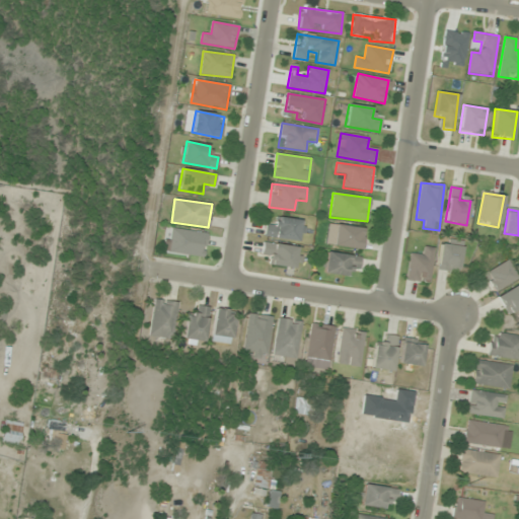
[(302,242),(306,221),(277,217),(275,227),(266,226),(264,236),(302,242)]
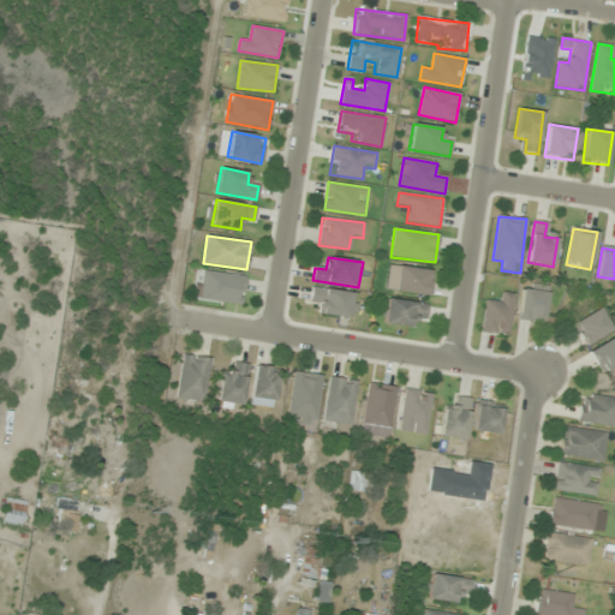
[(428,297),(431,270),(398,267),(395,293),(428,297)]
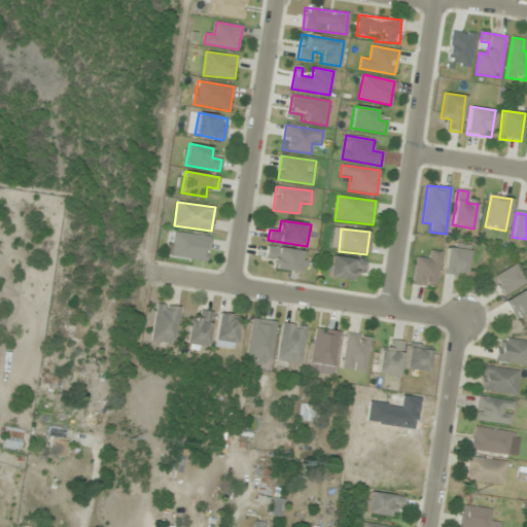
[(210,238),(174,231),(170,256),(206,262),(210,238)]
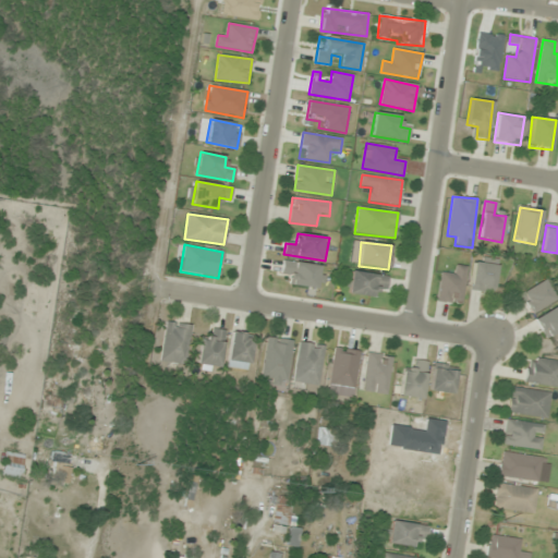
[(498,261),(475,256),(470,291),(493,294),(498,261)]
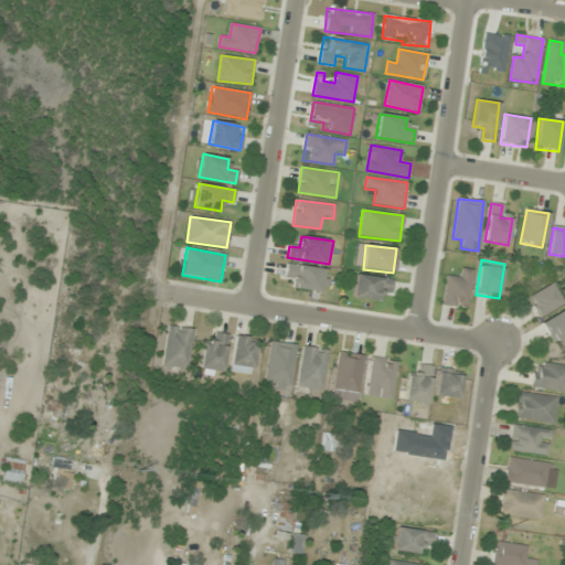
[(326,295),(330,270),(286,263),(284,275),(295,277),(292,288),(326,295)]
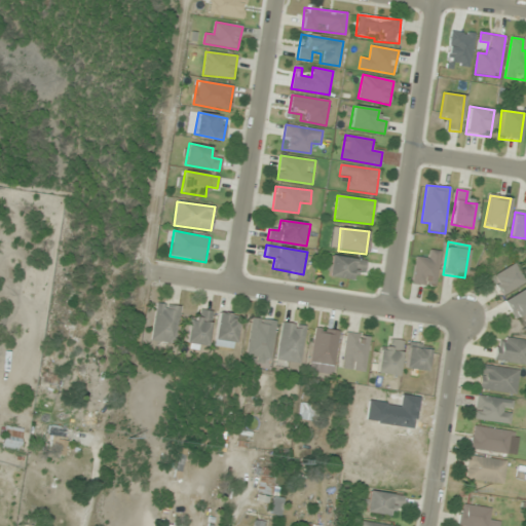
[(428,259),(413,259),(413,286),(438,286),(438,251),(428,251),(428,259)]
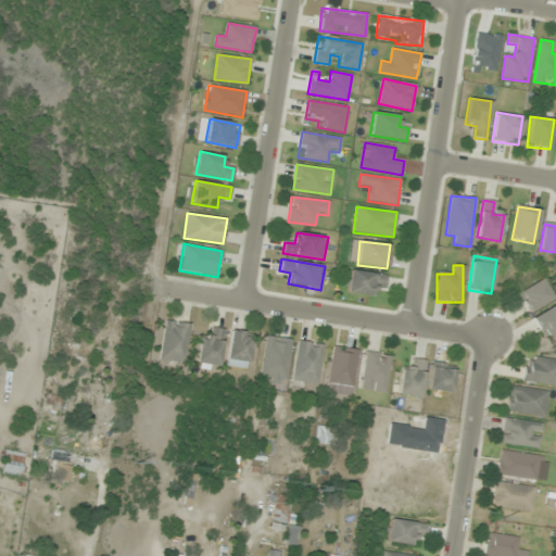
[(386,274),(348,270),(345,293),(374,295),(374,287),(384,288),(386,274)]
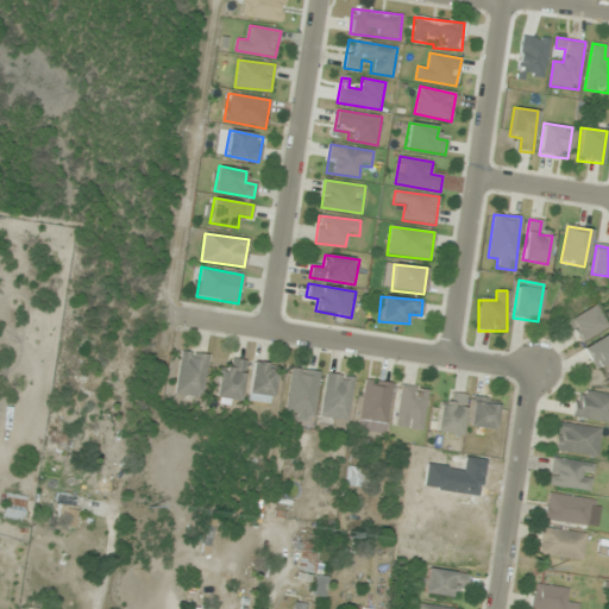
[(606,326),(592,305),(566,321),(579,343),(606,326)]
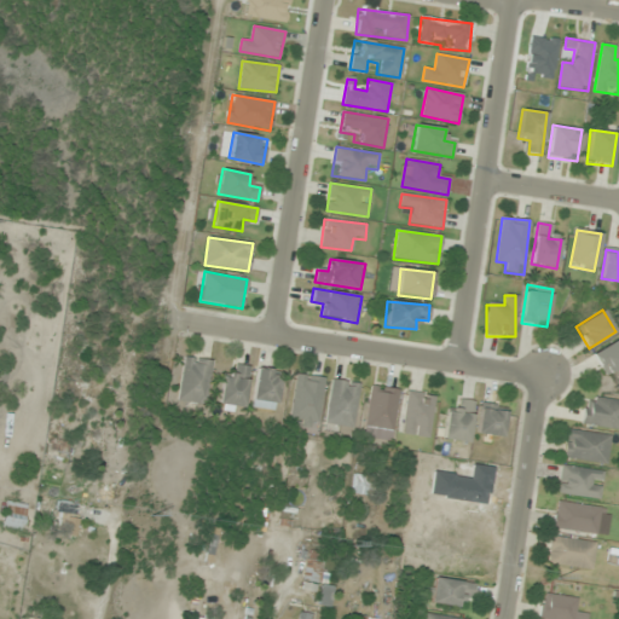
[(593,354),(606,376),(618,366),(618,339),(618,337),(593,354)]
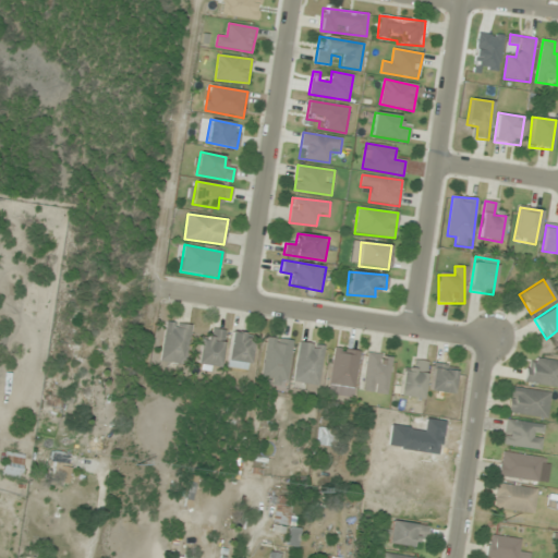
[(192,326),(167,322),(159,362),(184,366),(192,326)]
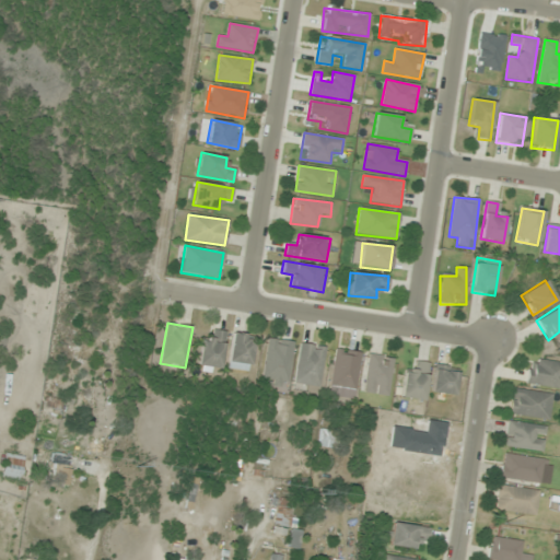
[(199,366),(221,369),(225,331),(214,330),(213,340),(201,339),(199,366)]
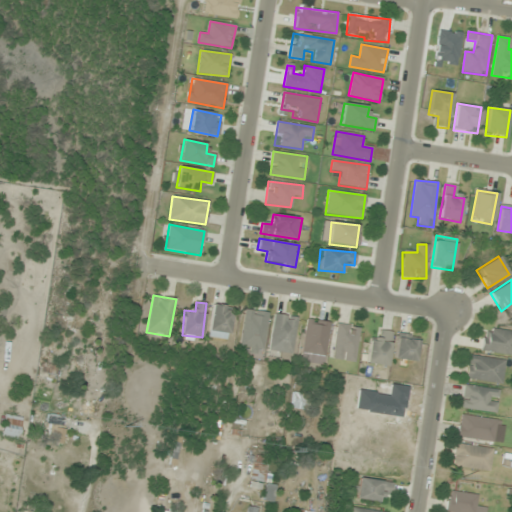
[(231,338),(231,306),(210,306),(210,338),(231,338)]
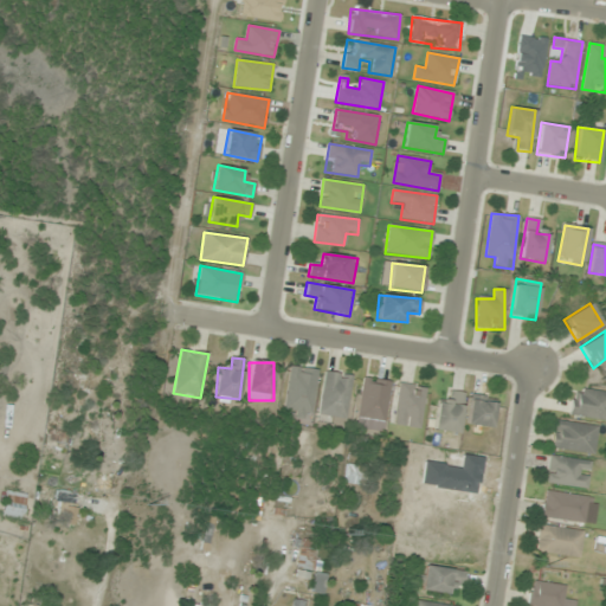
[(311,417),(317,369),(289,366),(284,414),(311,417)]
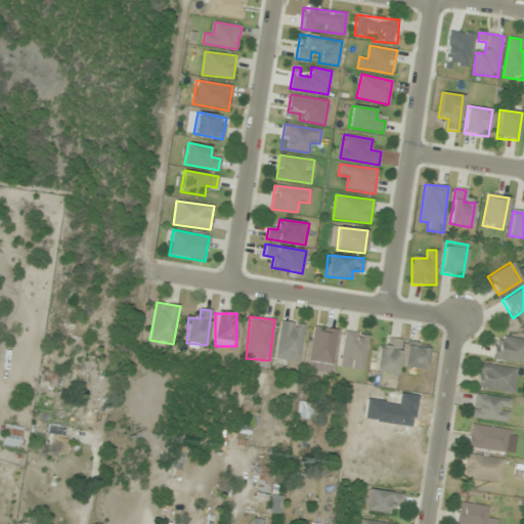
[(275,359),(299,362),(304,324),(280,321),(275,359)]
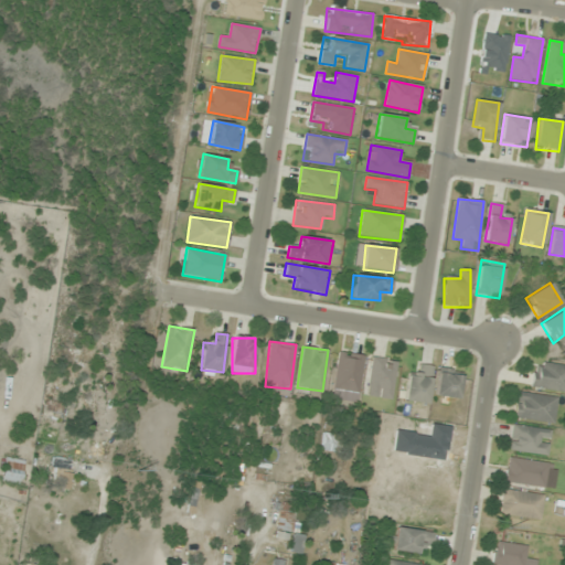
[(332,398),(358,403),(365,356),(339,352),(332,398)]
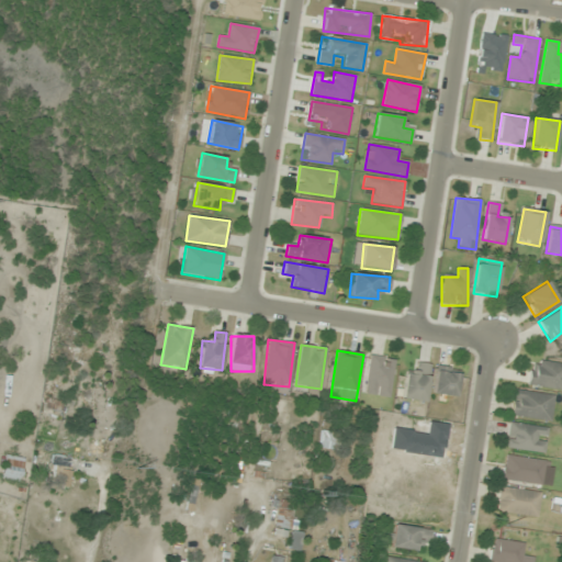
[(364,393),(389,397),(395,359),(371,356),(364,393)]
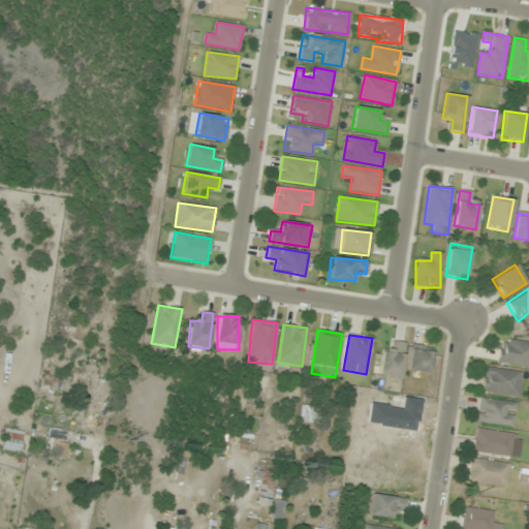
[(497,363),(528,367),(528,342),(500,338),(497,363)]
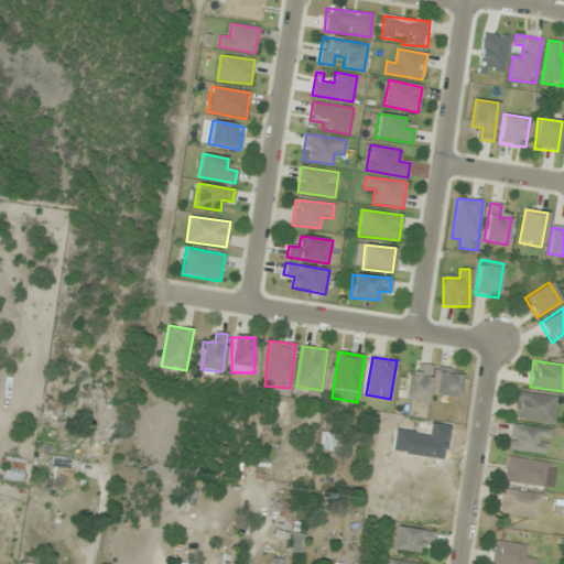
[(404,400),(426,404),(432,366),(421,364),(419,376),(409,373),(404,400)]
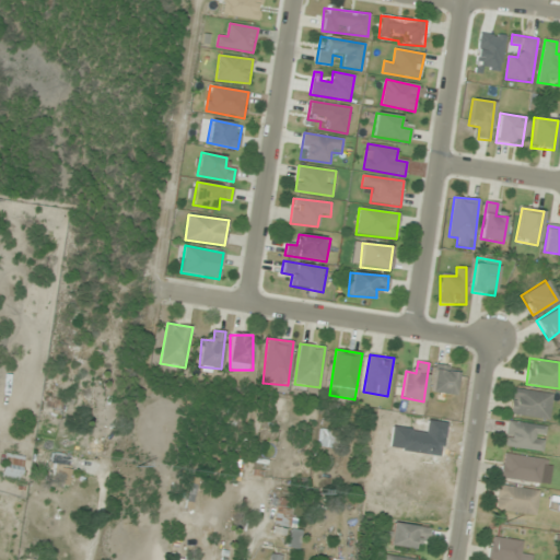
[(455,395),(456,368),(433,368),(433,395),(455,395)]
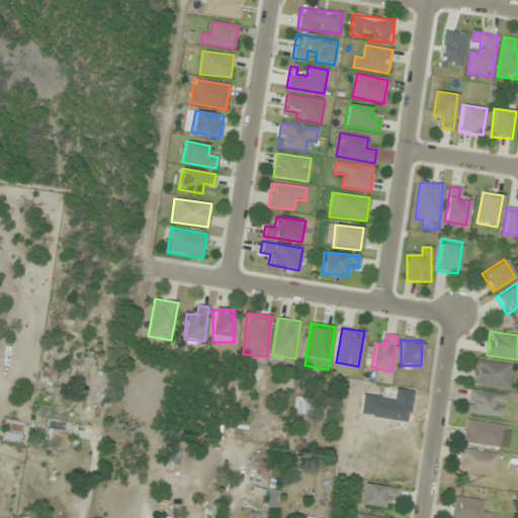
[(507,389),(511,365),(475,359),(470,383),(507,389)]
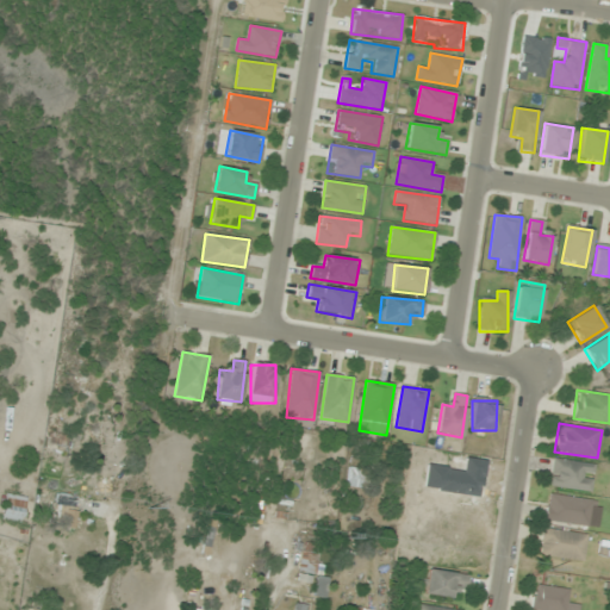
[(66,447),(67,436),(48,434),(47,444),(66,447)]
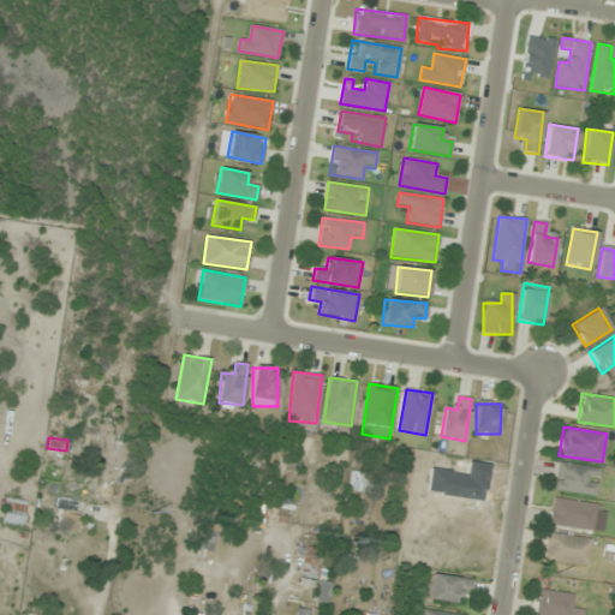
[(598,469),(557,463),(554,490),(595,497),(598,469)]
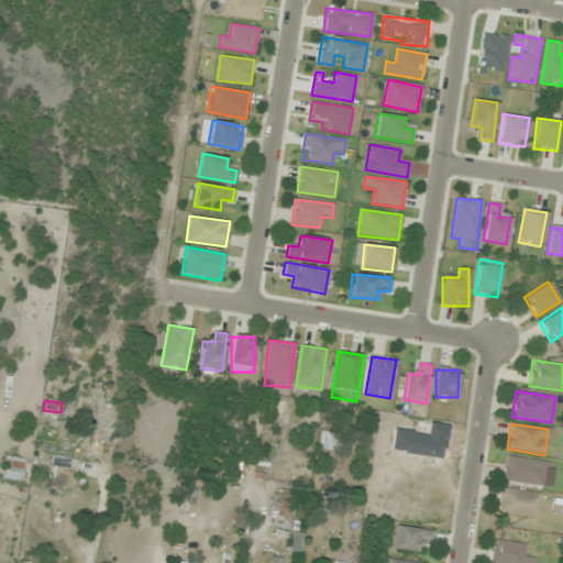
[(441,472),(444,454),(428,451),(424,468),(441,472)]
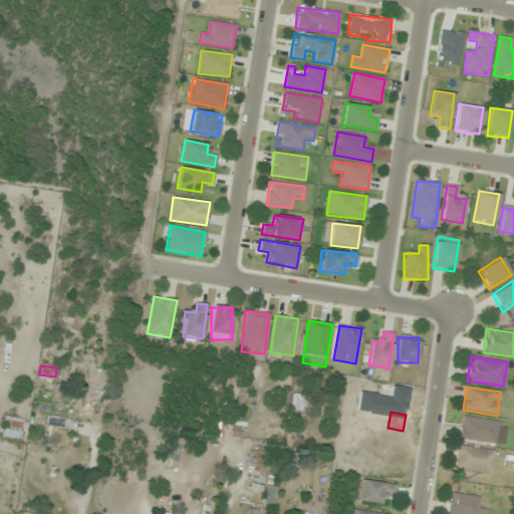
[(66,420),(46,417),(42,443),(62,446),(66,420)]
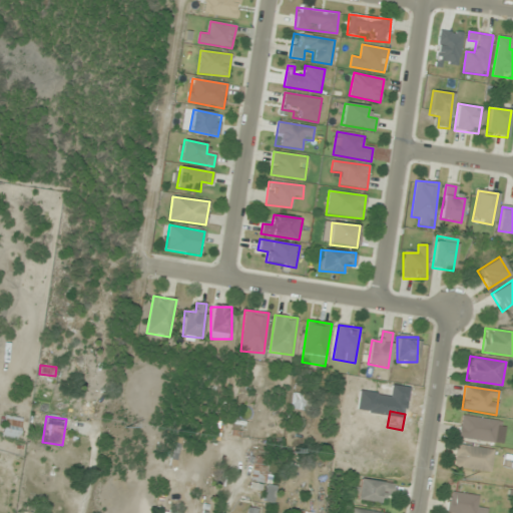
[(495,444),(499,422),(461,416),(458,438),(495,444)]
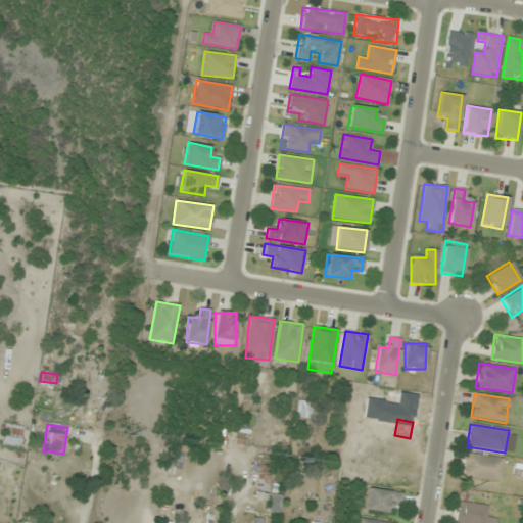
[(21,427),(4,425),(1,446),(19,448),(21,427)]
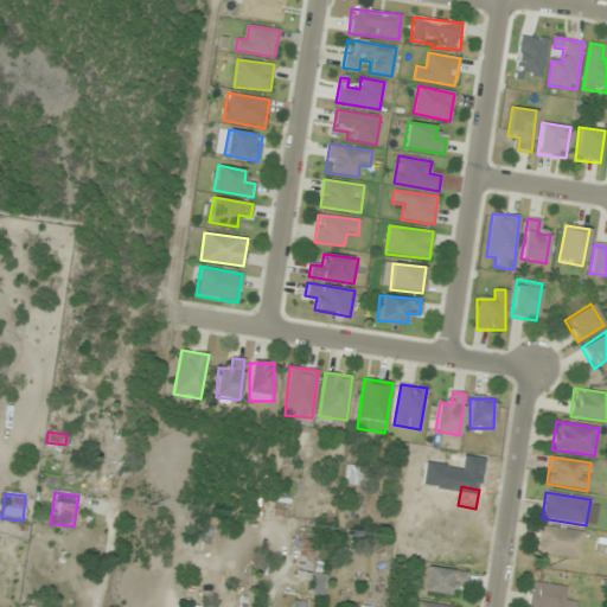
[(583,532),(540,528),(536,553),(580,558),(583,532)]
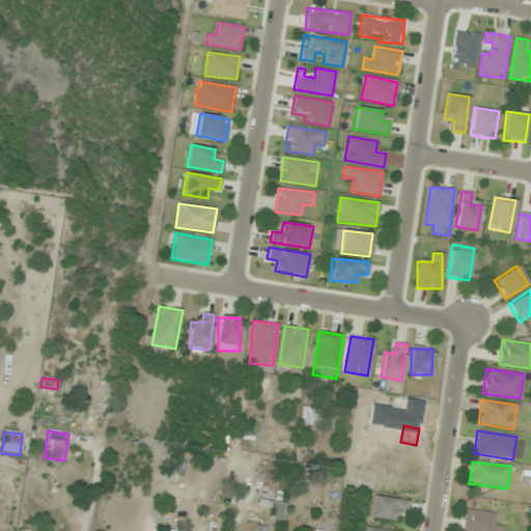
[(275,502),(272,519),(283,522),(287,496),(276,494),(279,479),(263,476),(259,499),(275,502)]
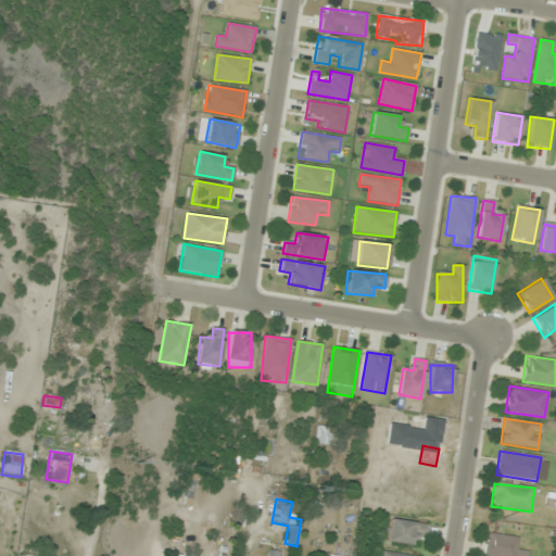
[(427,525),(387,520),(384,542),(414,545),(415,535),(426,536),(427,525)]
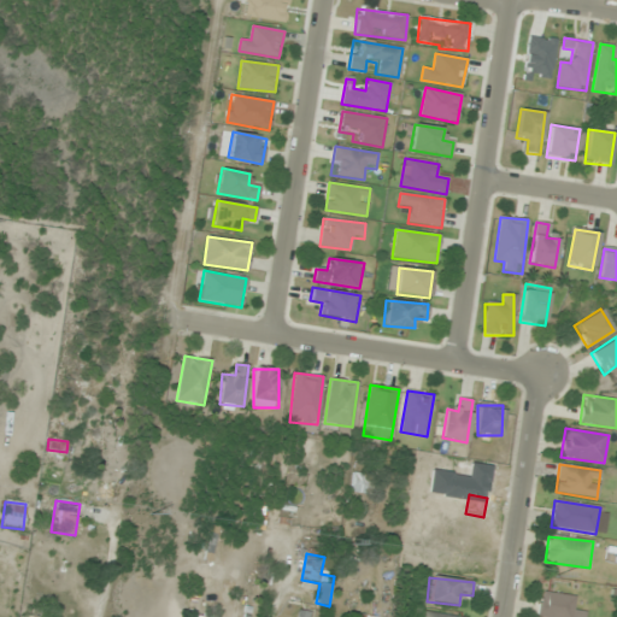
[(573,616),(574,597),(540,593),(538,616),(573,616)]
